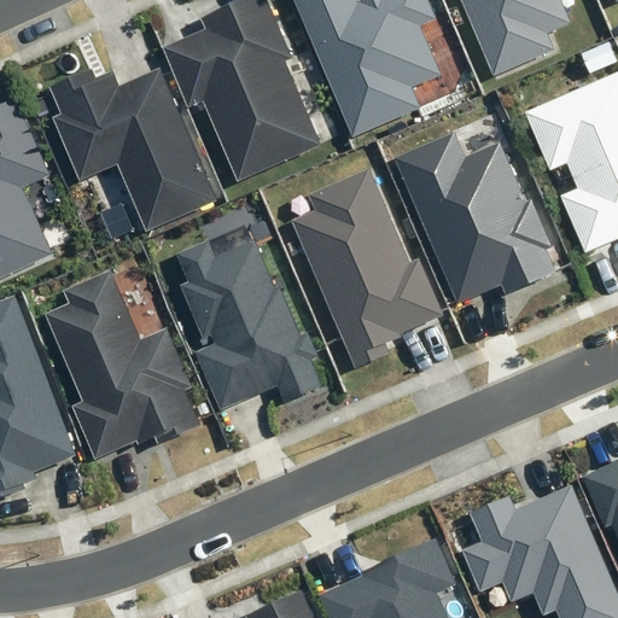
[(239,180),(320,144),(284,60),(292,57),(267,0),(242,0),(200,18),(204,28),(162,46),(188,106),(204,100),(239,180)]
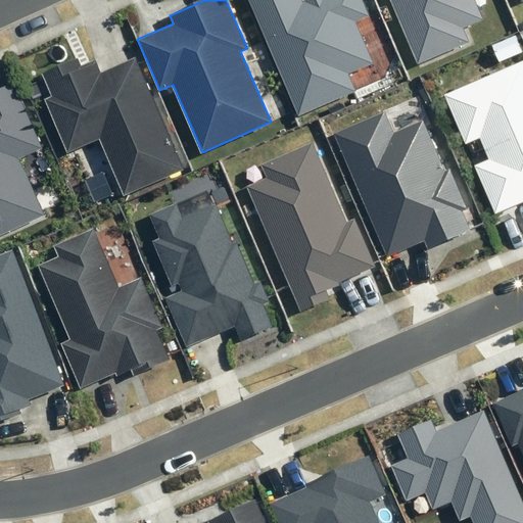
[(300,0),(248,0),(298,114),(355,91),(348,74),(373,63),(355,22),(370,16),(362,0),(304,0),(305,2),(302,3),(300,0)]
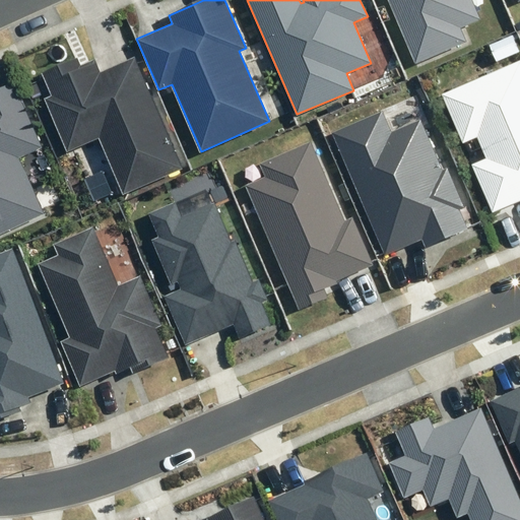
[(387,0),(415,63),(465,42),(460,28),(480,19),(471,0),(387,0)]
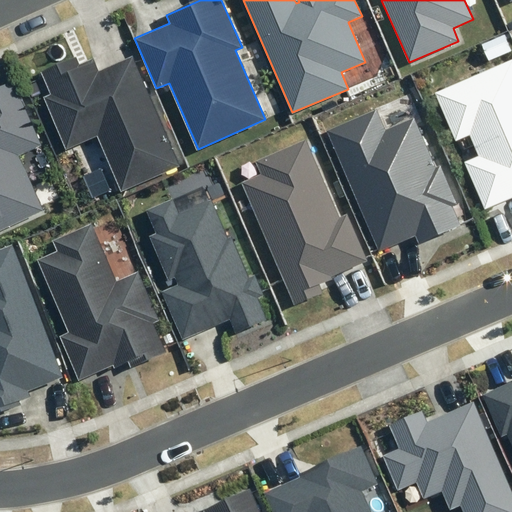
[(511,51),(505,35),(481,44),(488,60),(511,51)]
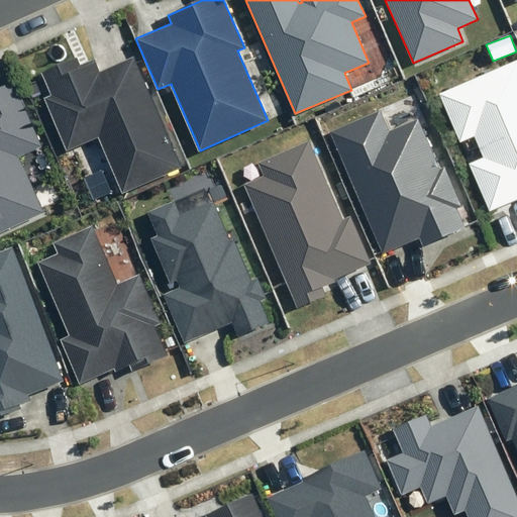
[(98,136),(122,192),(181,168),(133,58),(100,73),(94,59),(80,65),(77,58),(41,73),(50,95),(43,98),(67,149),(98,136)]
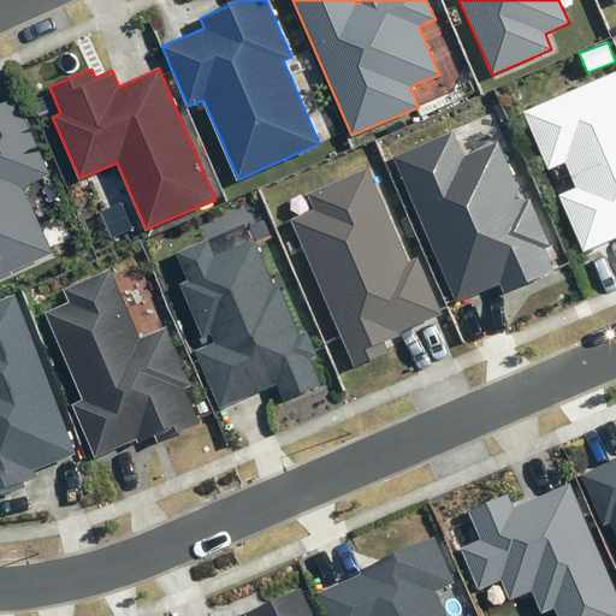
[(615,71),(522,112),(548,171),(566,163),(576,188),(558,195),(582,252),(615,237),(615,71)]
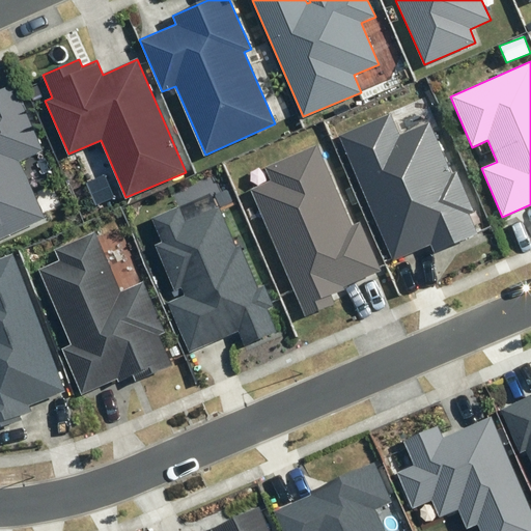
[(0,239),(46,218),(20,162),(44,151),(14,85),(0,90),(0,239)]
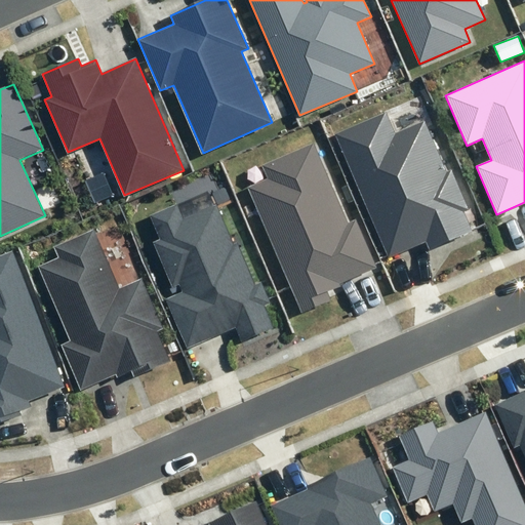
[(387,112),(334,134),(389,258),(427,242),(431,249),(472,232),(463,211),(470,209),(452,170),(447,172),(425,120),(396,132),(387,112)]
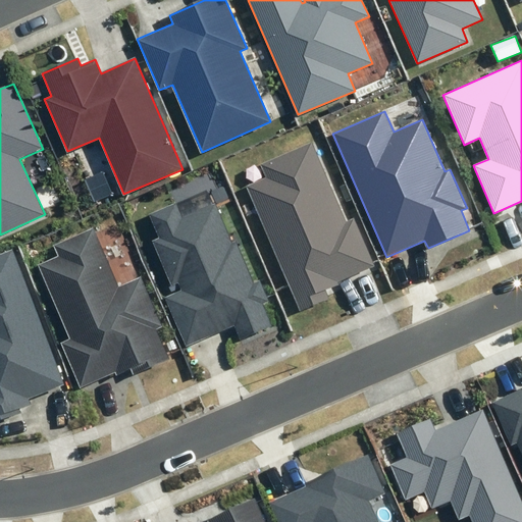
[(347,220),(312,142),(260,165),(265,177),(245,187),(300,311),(328,299),(324,289),(354,275),(375,266),(354,217),(347,220)]
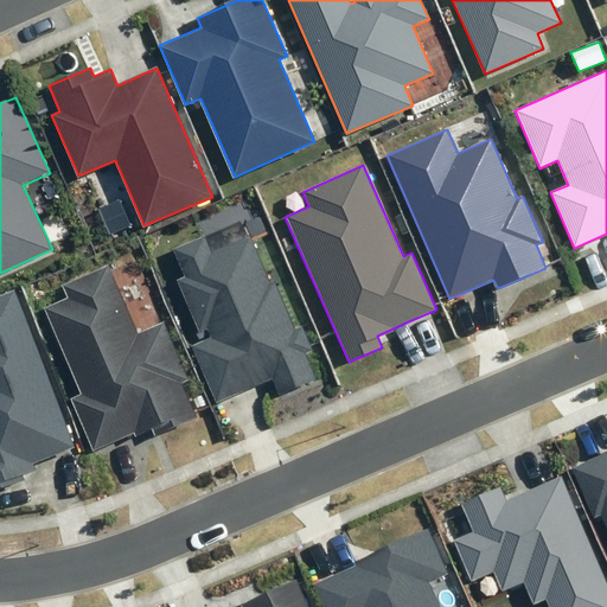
[(212,255),(204,237),(174,249),(186,276),(177,280),(199,332),(208,328),(211,338),(192,346),(217,404),(272,381),(279,396),(317,379),(306,353),(312,351),(302,327),(295,331),(274,280),(269,282),(250,238),(212,255)]
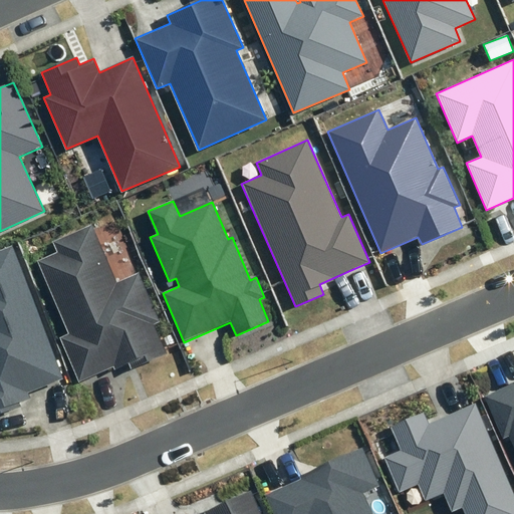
[(51,241),(56,252),(36,261),(69,334),(60,338),(79,380),(113,365),(115,369),(129,363),(131,367),(165,352),(154,325),(162,322),(139,271),(116,281),(91,224),(51,241)]
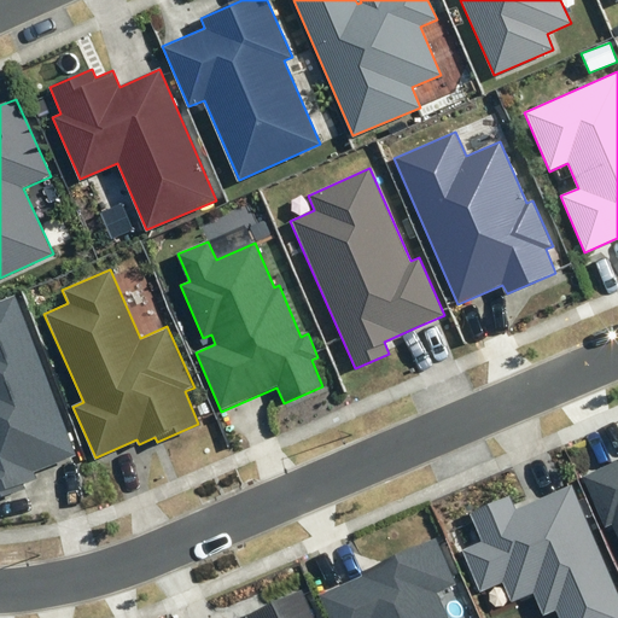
[(76,456),(15,296),(0,299),(0,496),(24,488),(23,484),(36,479),(34,472),(76,456)]
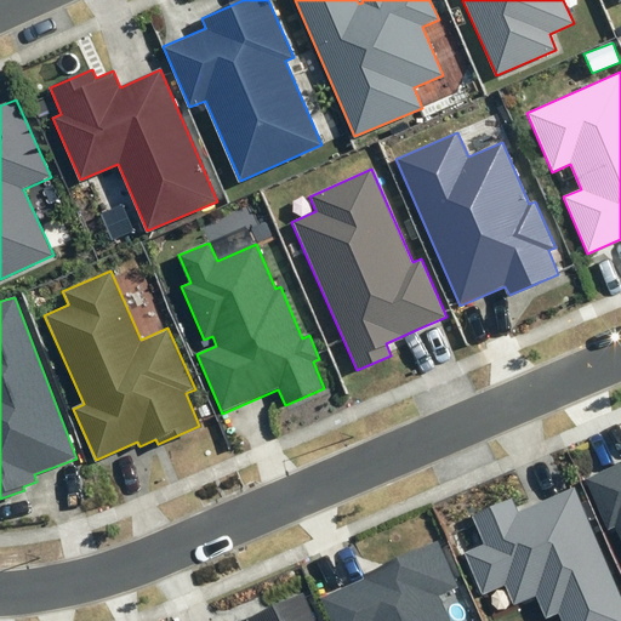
[(620,463),(585,480),(608,531),(615,529),(620,542),(620,463)]
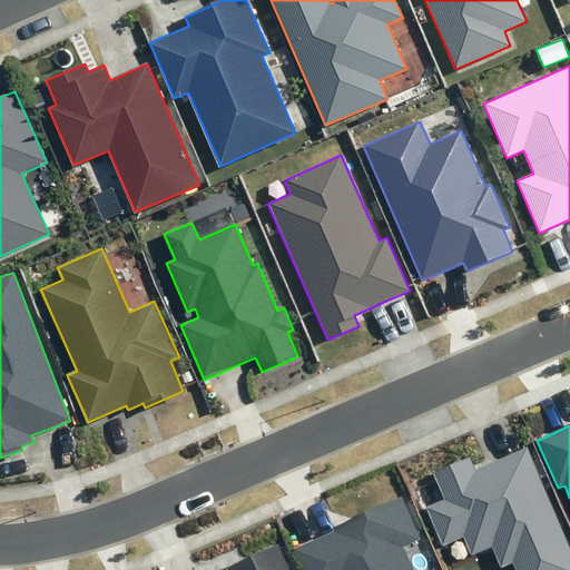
[(475,469),(470,455),(430,473),(441,498),(424,505),(442,547),(464,537),(472,553),(493,544),(502,566),(513,561),(517,569),(569,569),(569,546),(528,446),(475,469)]
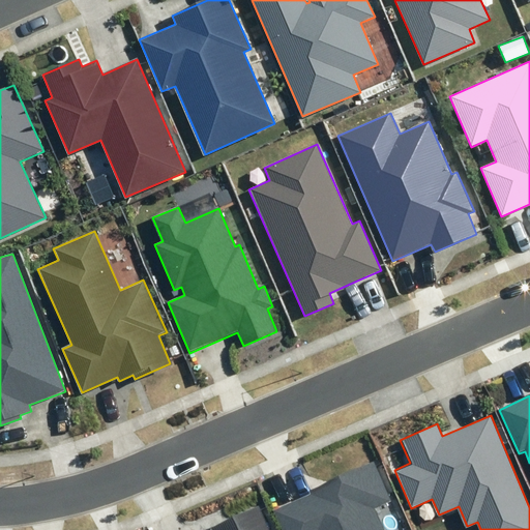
[(383,529),(374,507),(389,501),(373,464),(308,492),(310,495),(274,510),(283,529),(383,529)]
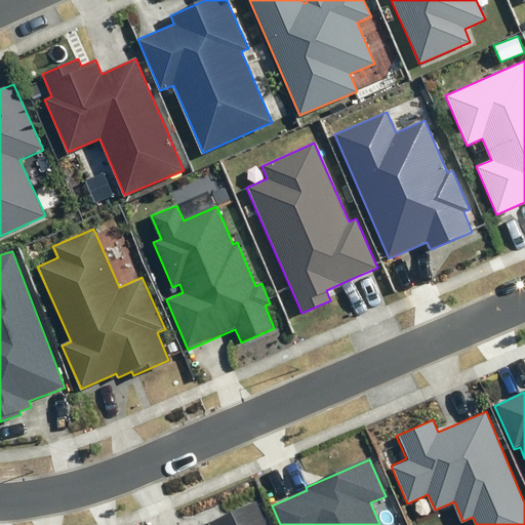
[(266,524),(255,501),(207,524),(266,524)]
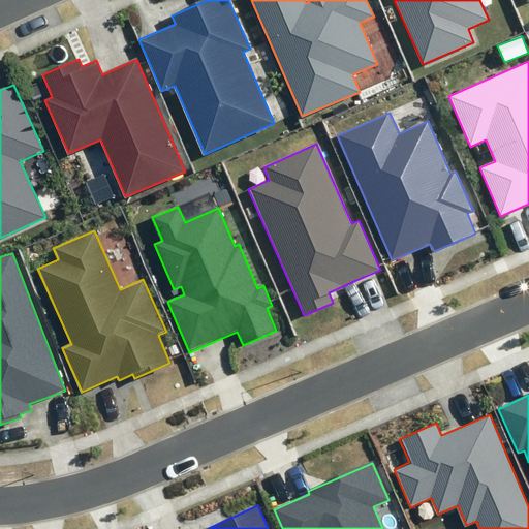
All buildings are outlined.
